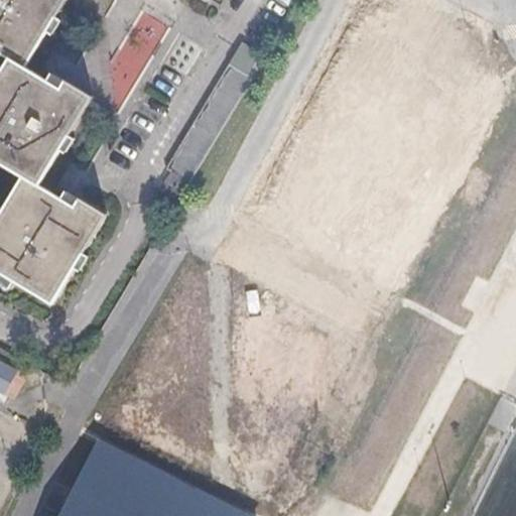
[(0,0),(0,49),(10,56),(24,65),(46,28),(54,15),(63,0),(0,0)]
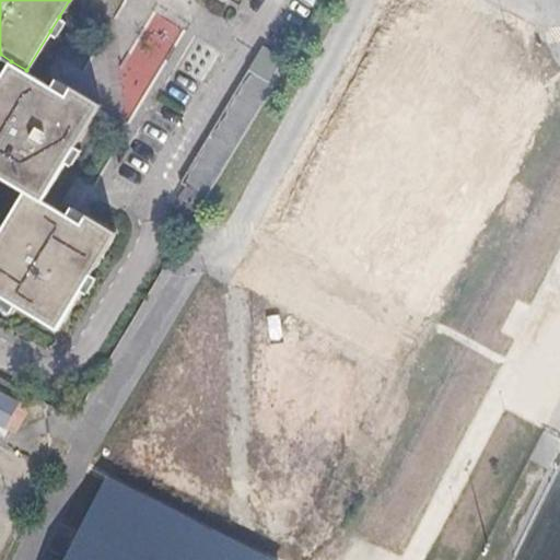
[(59,16),(50,31),(56,35),(65,21),(59,16)]
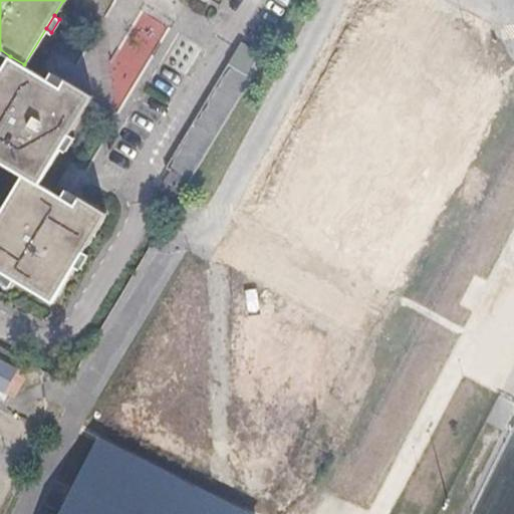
[(169,170),(188,182),(195,170),(261,55),(238,42),(163,167),(169,170)]
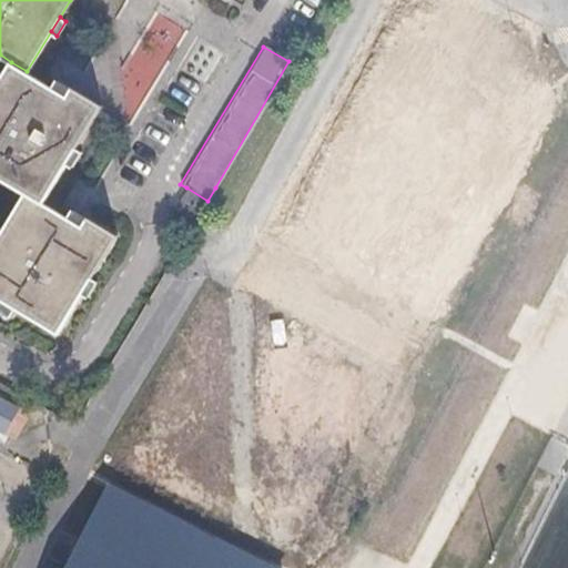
[(51,87),(27,71),(11,62),(0,79),(0,176),(26,192),(41,202),(61,169),(66,161),(74,146),(79,140),(100,104),(71,88),(66,95),(51,87)]
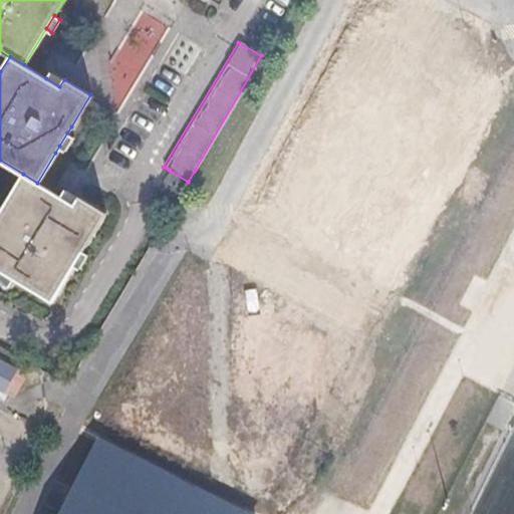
[(51,71),(46,78),(59,86),(64,79),(51,71)]
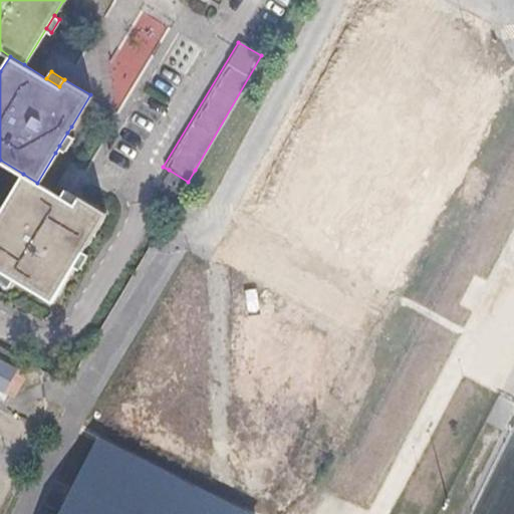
[(67,133),(59,146),(65,149),(73,136),(67,133)]
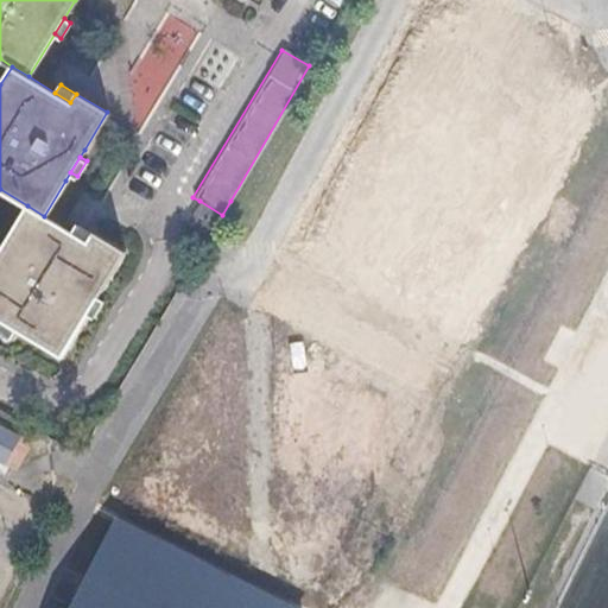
[(71,232),(44,216),(27,206),(2,247),(0,251),(0,318),(16,328),(61,355),(87,312),(96,296),(124,252),(92,233),(87,241),(71,232)]
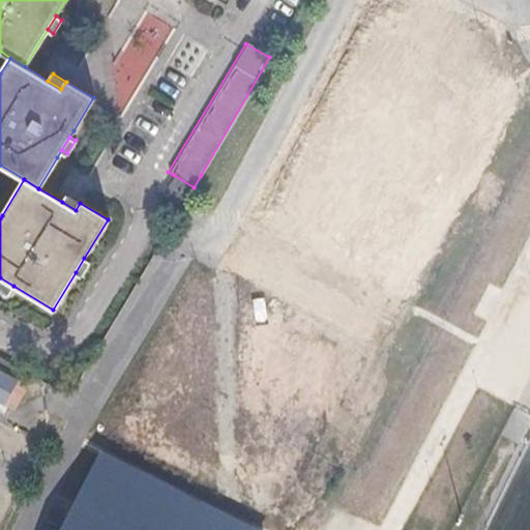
[(66,195),(62,202),(76,210),(80,203),(66,195)]
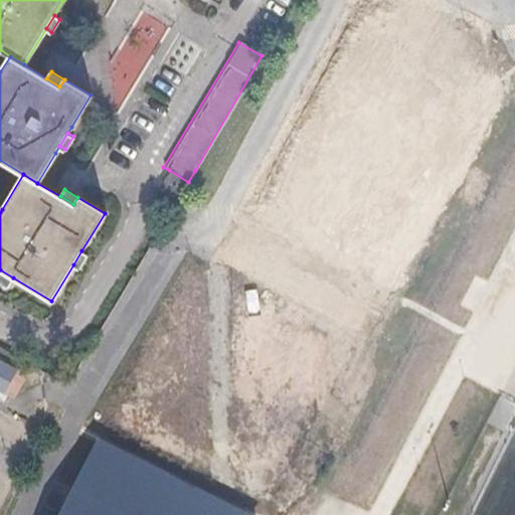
[(87,254),(81,250),(73,265),(78,268),(87,254)]
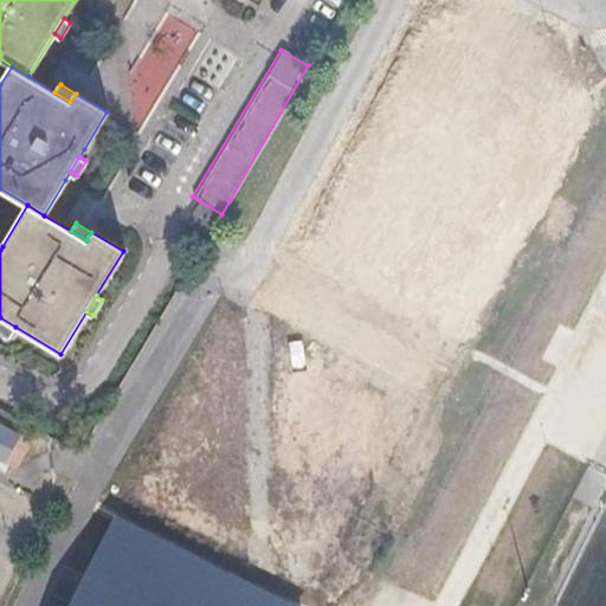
[(0,329),(11,336),(15,327),(0,317),(0,329)]
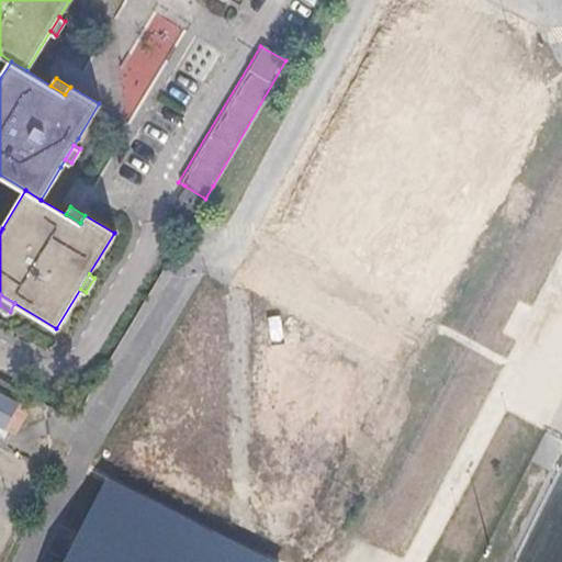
[(15,403),(0,394),(0,426),(2,427),(15,403)]
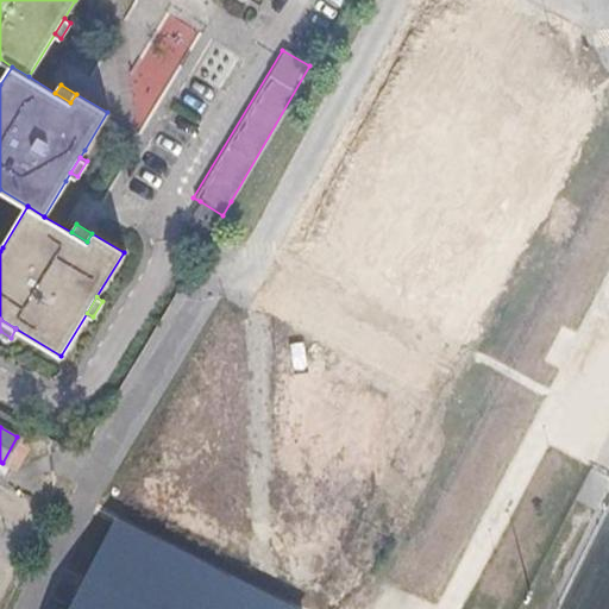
[(268,608),(121,535),(81,608),(268,608)]
